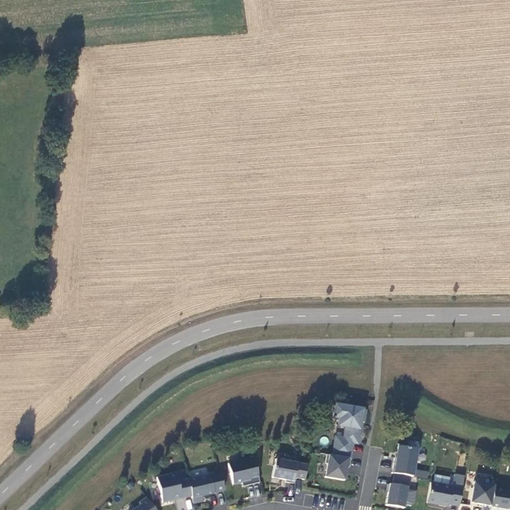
[(341,416),(340,423),(347,424),(345,436),(337,435),(334,453),(351,456),(354,440),(358,441),(361,419),(366,420),(368,408),(337,402),(335,415),(341,416)]
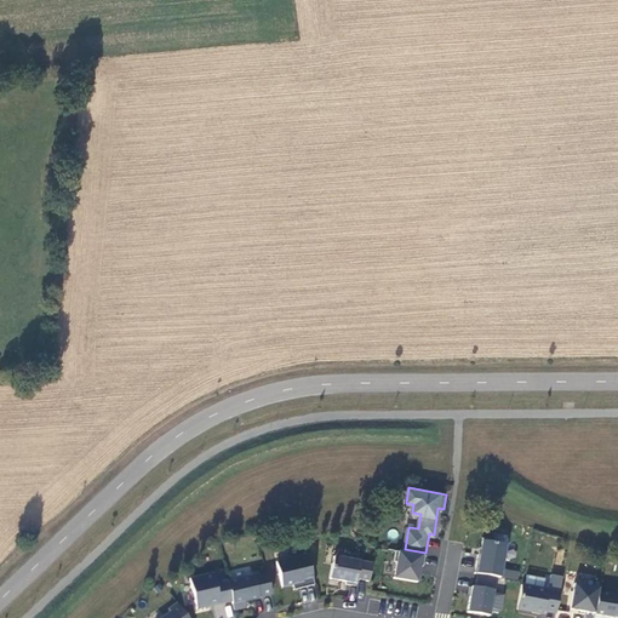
[(502,574),(508,542),(496,541),(496,537),(485,536),(481,553),(480,553),(476,571),(480,571),(498,574),(502,574)]
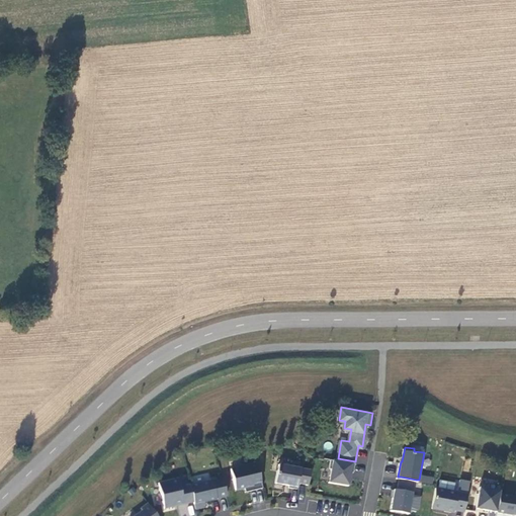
[(355,470),(356,461),(355,461),(338,458),(332,457),(331,466),(333,466),(331,481),(350,484),(352,469),(355,470)]
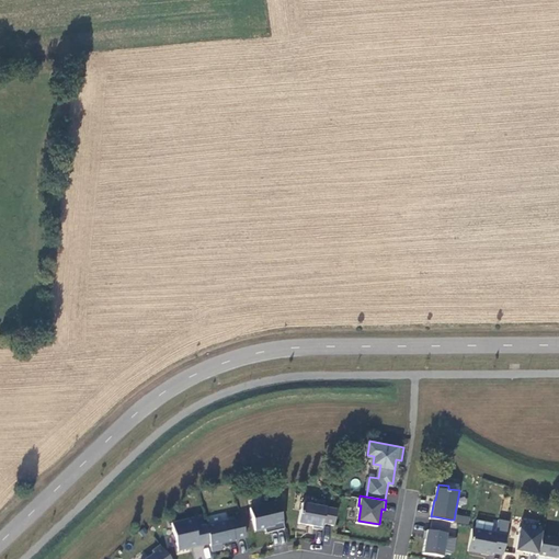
[(286,526),(280,499),(251,506),(257,528),(270,525),(272,531),(286,526)]
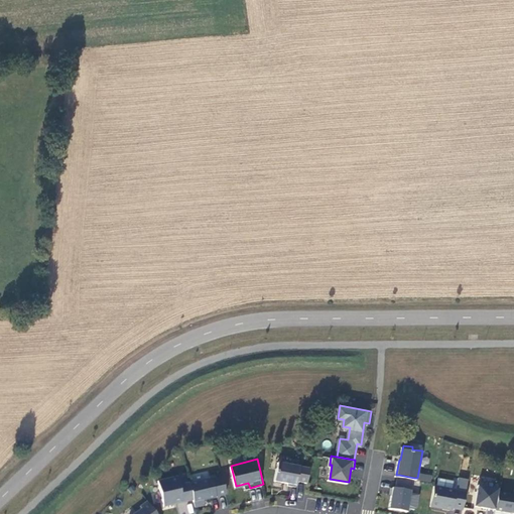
[(308,482),(311,467),(279,461),(275,480),(289,482),(289,484),(297,485),(298,480),(308,482)]
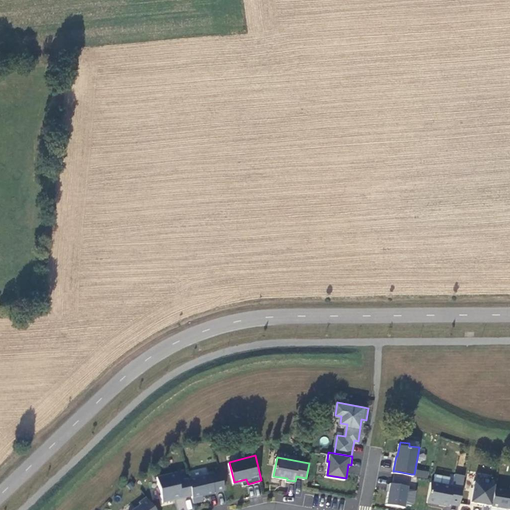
[(189,478),(189,477),(179,479),(177,471),(158,475),(164,501),(193,494),(189,478)]
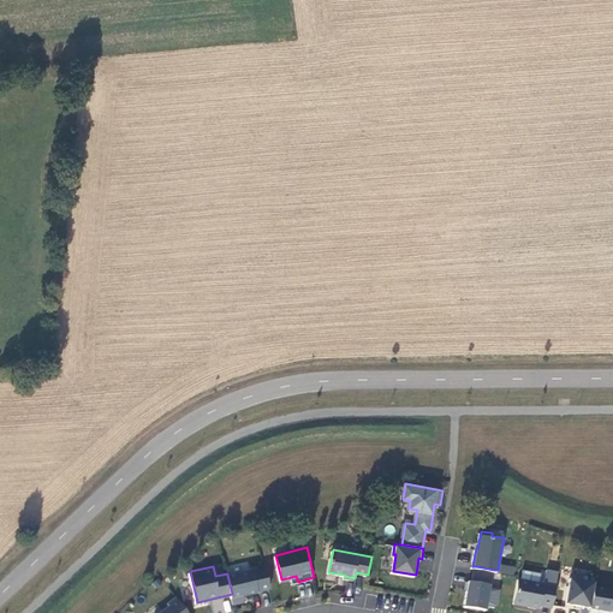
[(271,587),(267,566),(254,570),(254,569),(227,575),(232,594),(234,602),(245,600),(244,594),(259,590),(259,589),(271,587)]
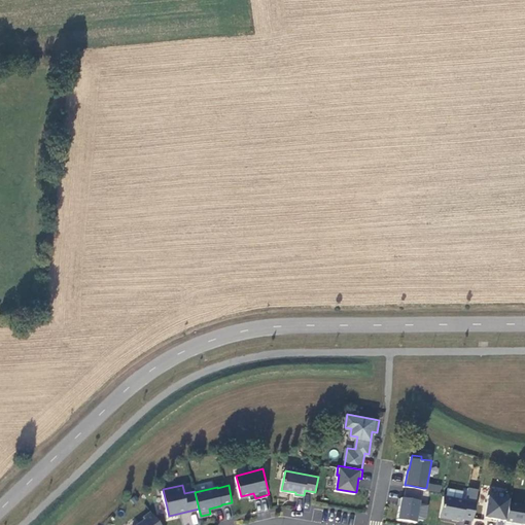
[(418,521),(423,488),(408,485),(406,496),(403,496),(398,518),(418,521)]
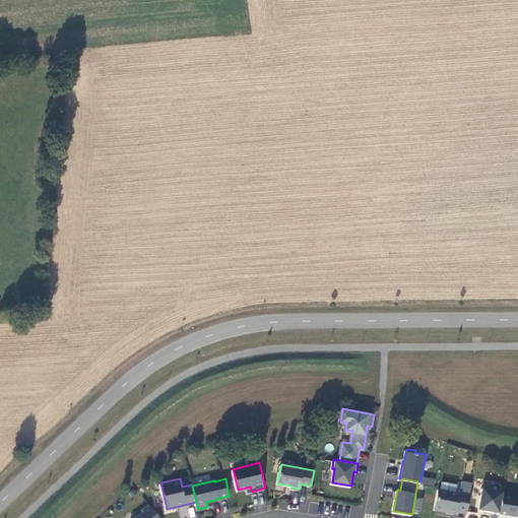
[(504,491),(482,487),(479,508),(492,510),(491,517),(499,517),(500,512),(503,494),(504,491)]
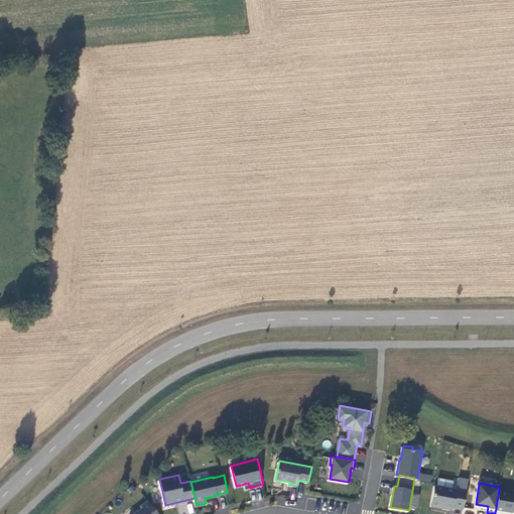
[(468,491),(434,485),(431,505),(454,509),(454,506),(465,508),(468,491)]
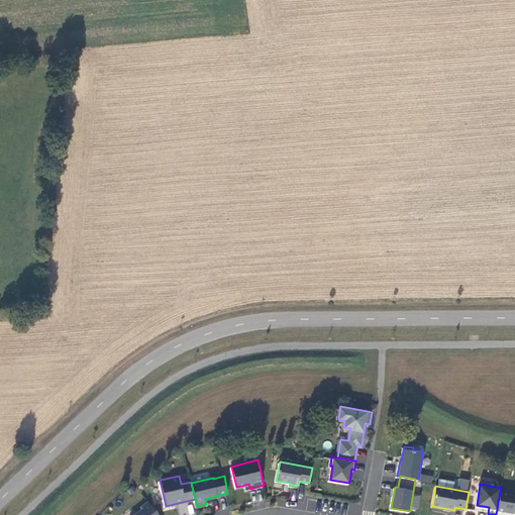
[(514,493),(500,491),(497,509),(514,512),(514,493)]
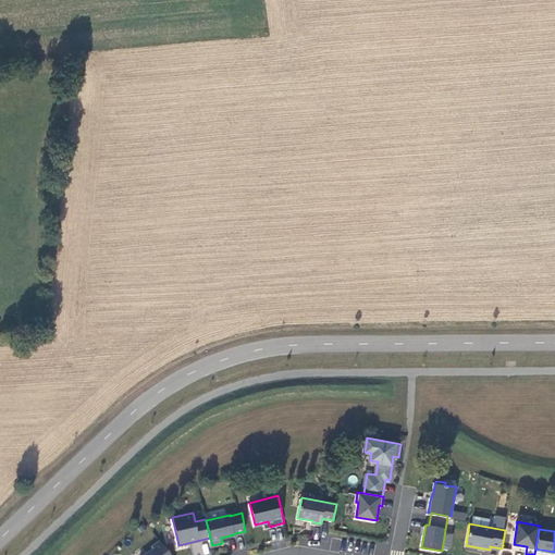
[(172,554),(160,539),(153,544),(155,546),(143,554),(172,554)]
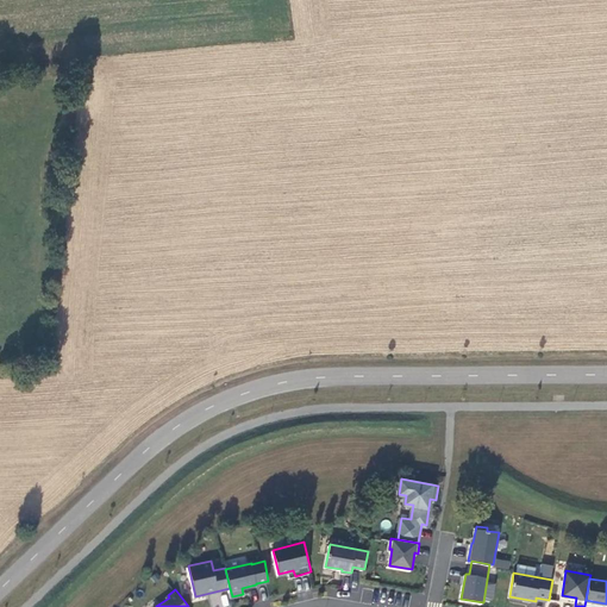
All buildings are outlined.
